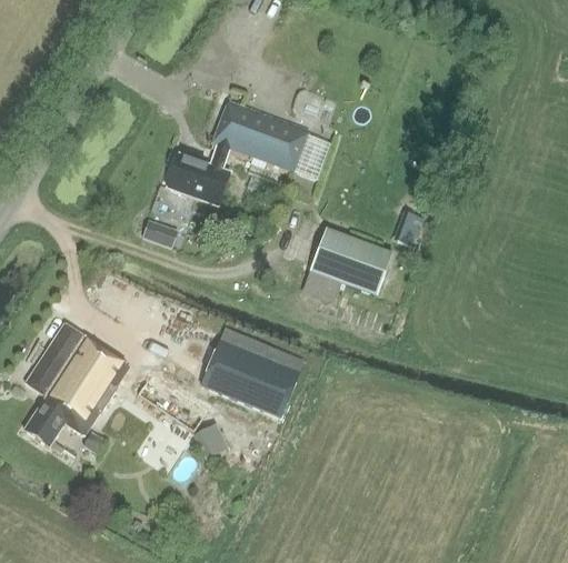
[(301,73),(285,119),(308,128),(326,82),(301,73)]
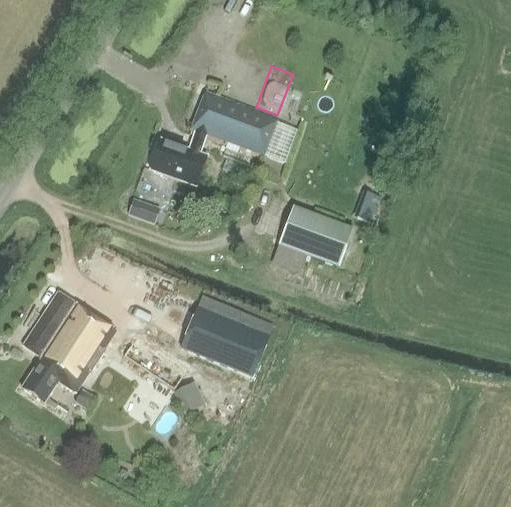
[(161,137),(150,168),(196,184),(207,154),(199,151),(205,135),(227,143),(228,140),(238,144),(237,147),(261,155),(275,116),(206,90),(191,130),(194,131),(188,147),(161,137)]
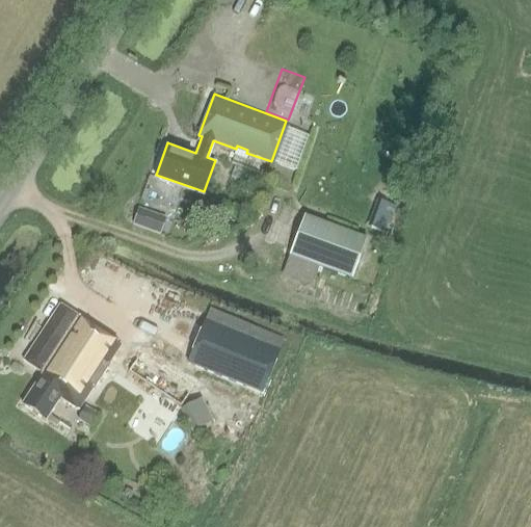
[(387,230),(397,203),(381,198),(372,225),(387,230)]
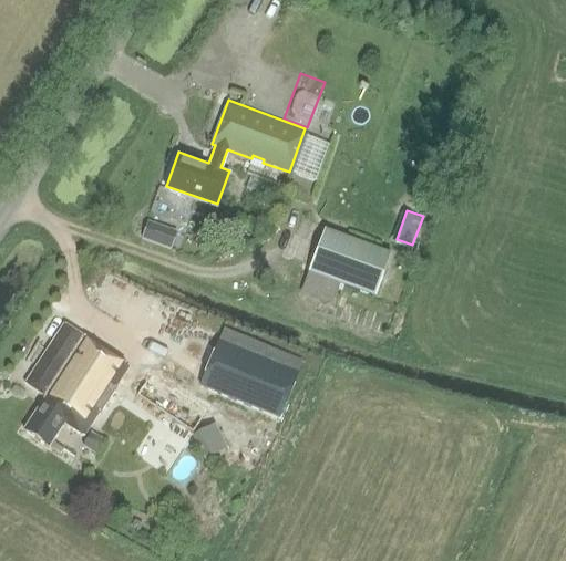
[(163,222),(157,240),(172,246),(178,228),(163,222)]
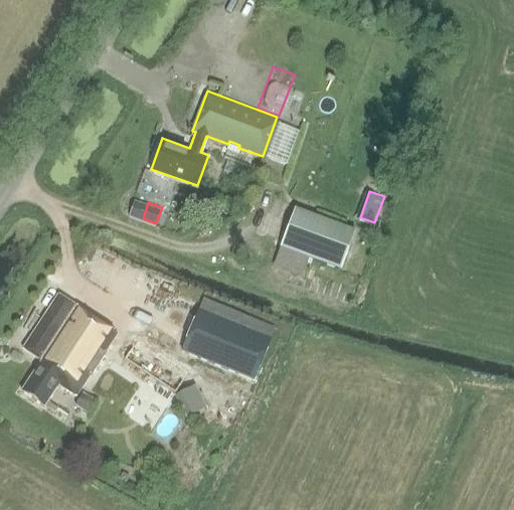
[(340,268),(355,228),(296,205),(281,244),(340,268)]
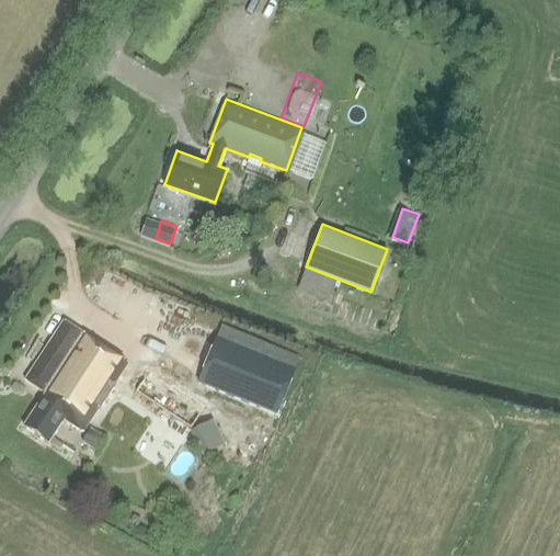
[(46,392),(24,423),(48,440),(65,416),(82,427),(90,416),(91,417),(99,405),(100,406),(115,384),(113,383),(128,361),(64,318),(24,377),(46,392)]
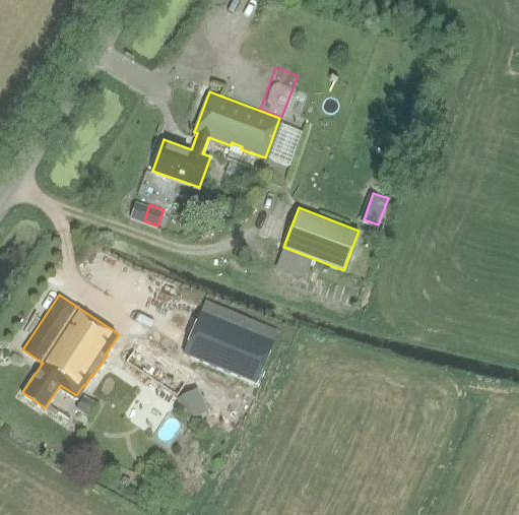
[(201,310),(184,351),(256,381),(273,340),(201,310)]
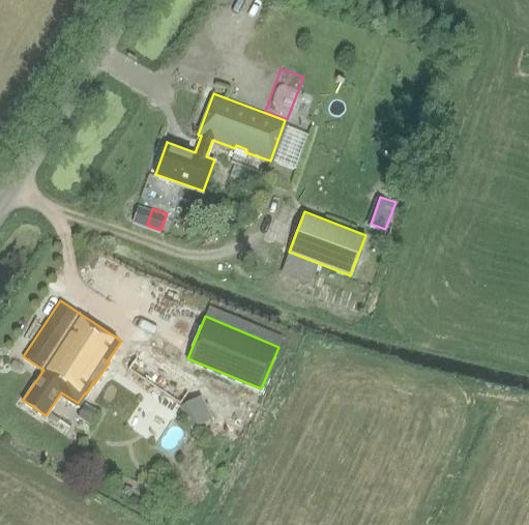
[(143,339),(126,365),(204,412),(219,386),(143,339)]
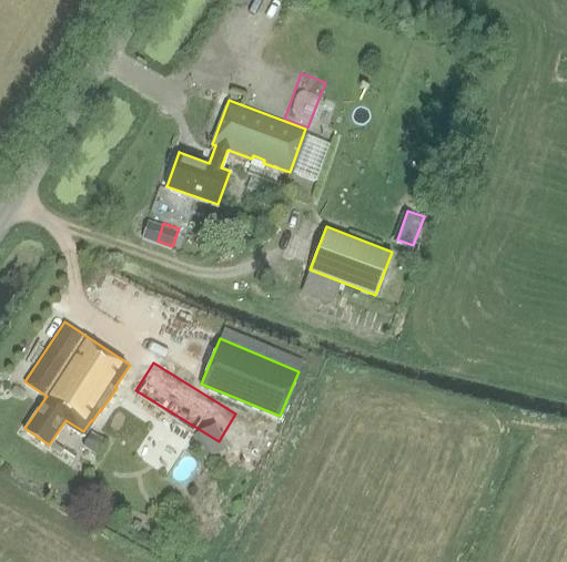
[(92,430),(83,443),(98,452),(105,440),(92,430)]
